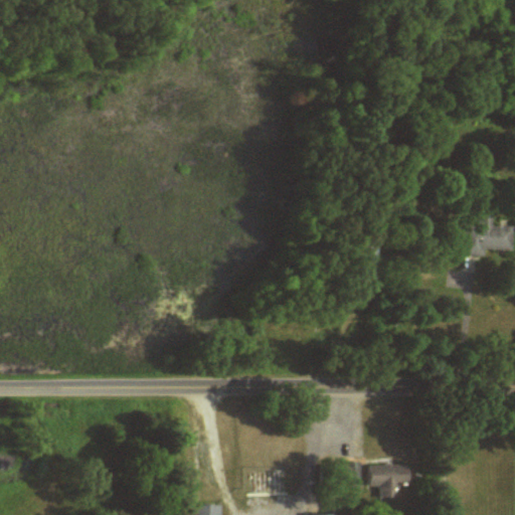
[(437,145),(437,129),(428,129),(428,145),(437,145)]
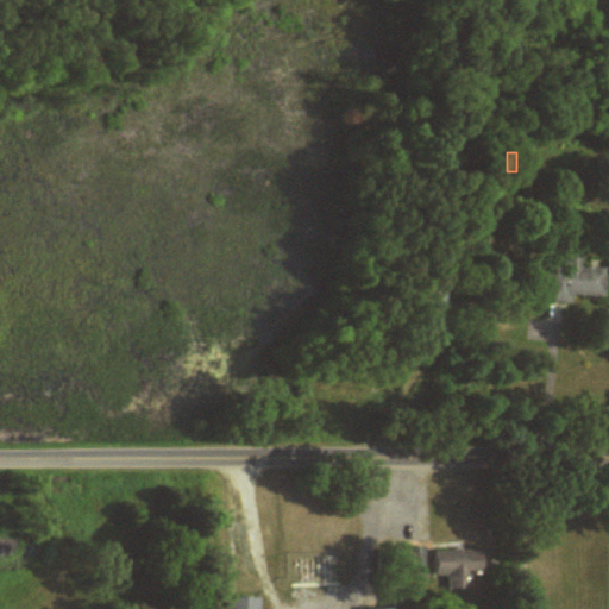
[(571,297),(606,297),(607,269),(582,268),(582,250),(563,249),(563,265),(546,264),(546,302),(571,302),(571,297)]
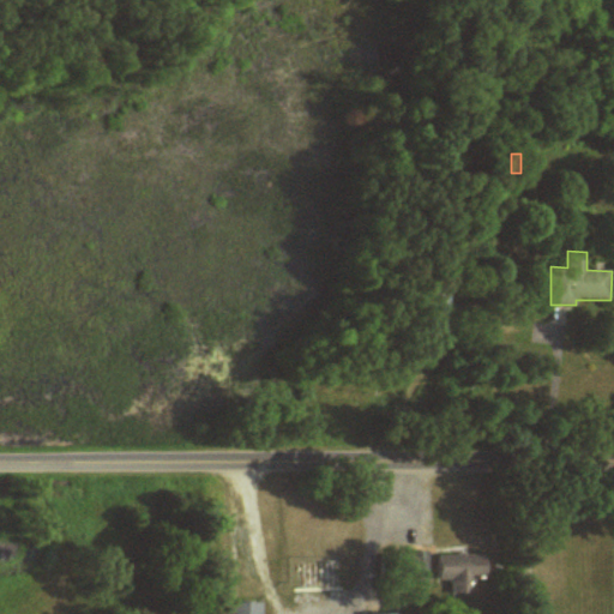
[(439,582),(452,582),(452,595),(474,595),(474,579),(486,579),(486,555),(439,555),(439,582)]
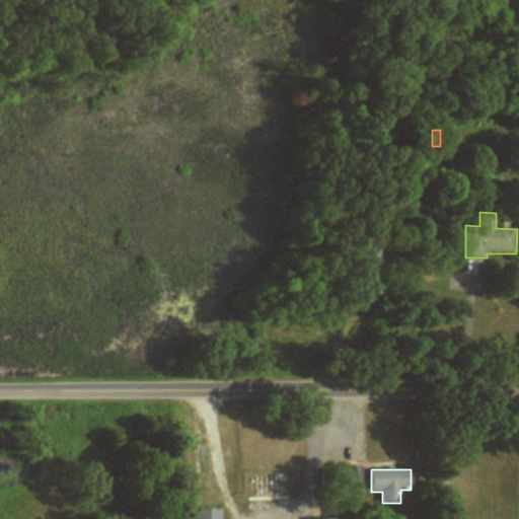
[(218,518),(219,510),(190,510),(190,518),(218,518)]
